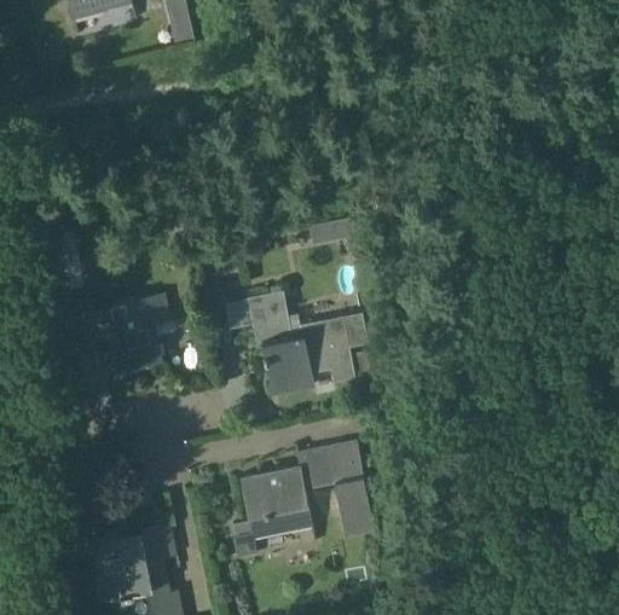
[(68,0),(77,36),(79,35),(74,18),(131,3),(136,21),(137,21),(131,0),(68,0)]
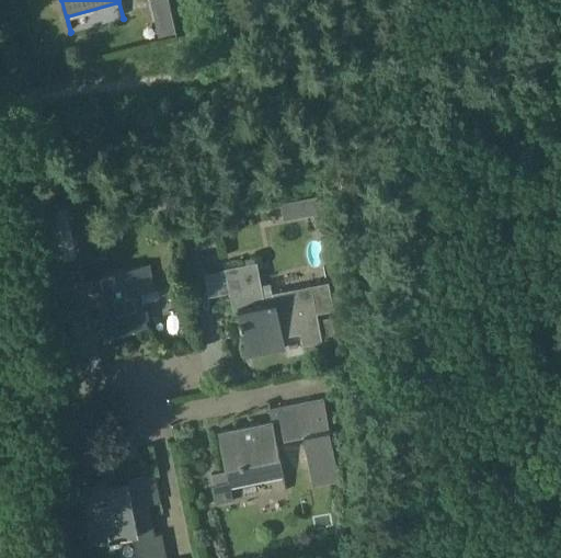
[(311,216),(316,240),(332,237),(324,197),(289,204),(293,219),(311,216)]
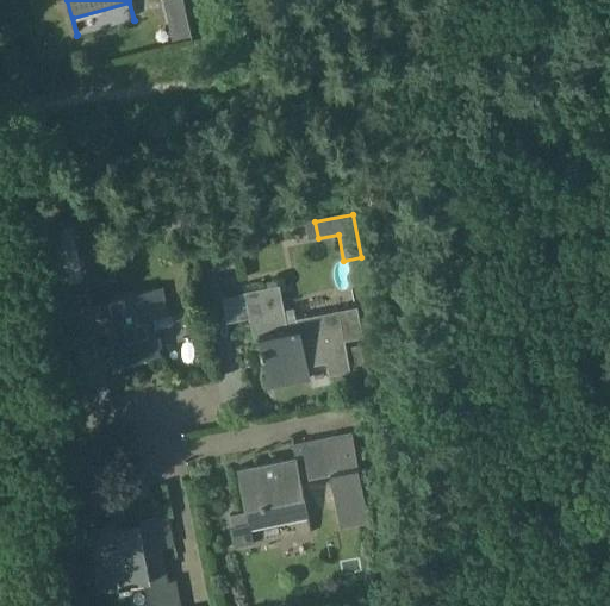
[(75,224),(48,229),(61,292),(68,325),(104,319),(113,366),(159,357),(151,318),(167,316),(162,289),(92,303),(88,287),(75,224)]
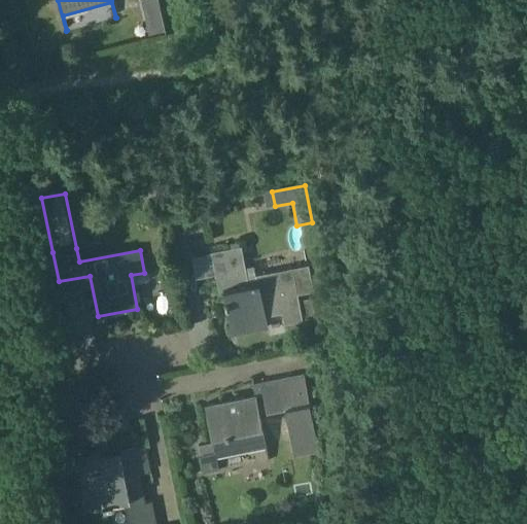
[(241,247),(211,253),(218,293),(224,292),(234,337),(267,329),(265,318),(282,315),(284,326),(303,323),(297,298),(314,294),(309,266),(256,278),(254,268),(245,270),(241,247)]
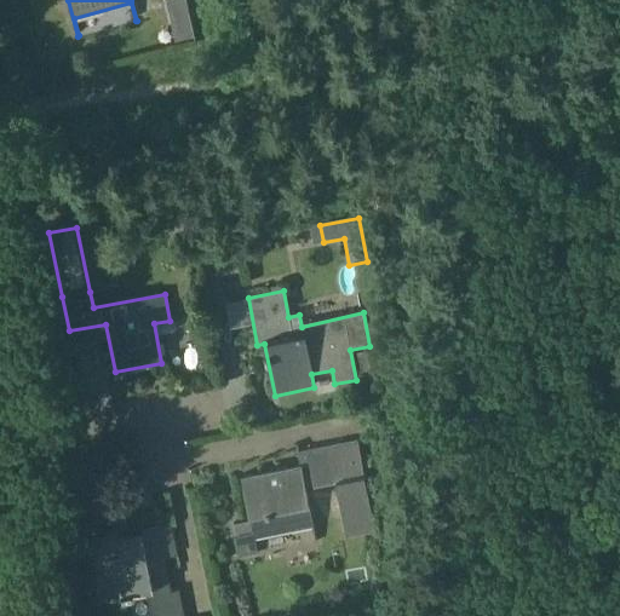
[(240,478),(247,514),(252,537),(237,540),(240,562),(259,559),(257,541),(313,531),(304,488),(334,482),(346,539),(379,531),(360,442),(297,454),(299,466),(240,478)]
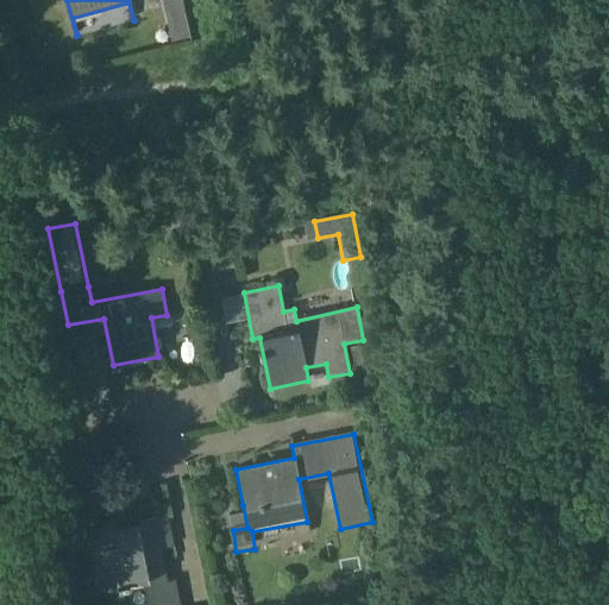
[(138,523),(138,521),(87,530),(99,592),(129,586),(129,584),(142,581),(146,604),(180,604),(175,580),(167,583),(161,550),(173,547),(167,518),(138,523)]
